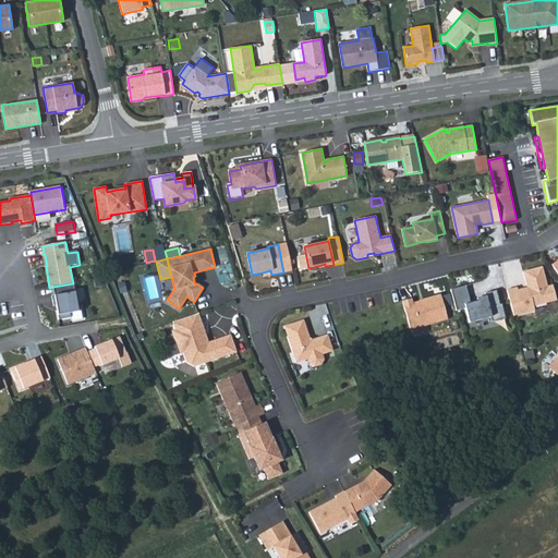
[(517,288),(507,290),(514,315),(535,310),(534,306),(557,300),(553,284),(547,287),(542,267),(523,271),(528,288),(529,289),(526,292),(525,291),(519,292),(518,290),(517,288)]
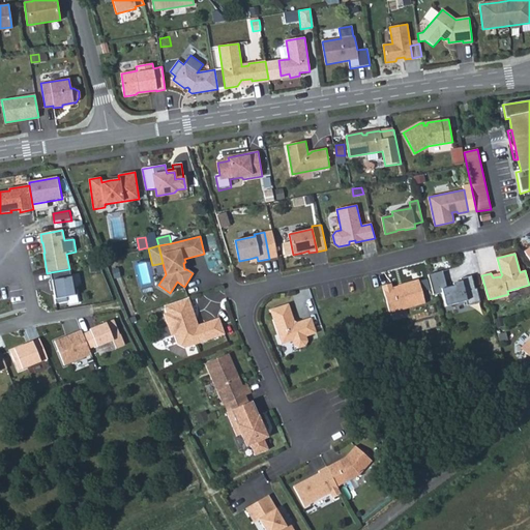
[(69,269),(51,272),(52,282),(50,282),(51,291),(54,290),(56,303),(67,302),(66,297),(78,296),(76,287),(74,288),(70,269),(69,269)]
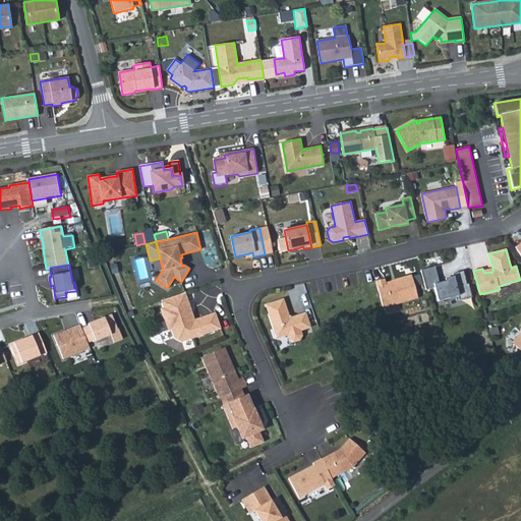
[(435,267),(420,270),(426,290),(435,288),(438,301),(458,296),(460,300),(471,297),(468,284),(466,284),(463,272),(453,274),(453,275),(454,279),(446,281),(439,283),(435,267)]
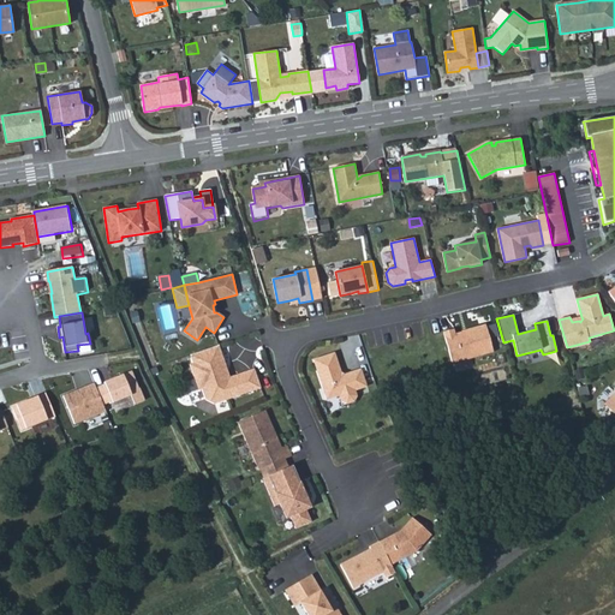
[(454,329),(443,332),(452,363),(494,352),(487,324),(455,334),(454,329)]
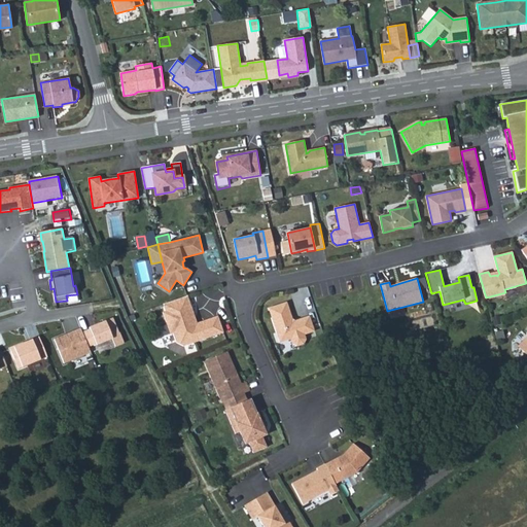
[(187,295),(163,304),(166,312),(163,313),(170,335),(173,334),(176,342),(183,346),(223,332),(217,316),(197,323),(192,322),(189,313),(192,312),(187,295)]
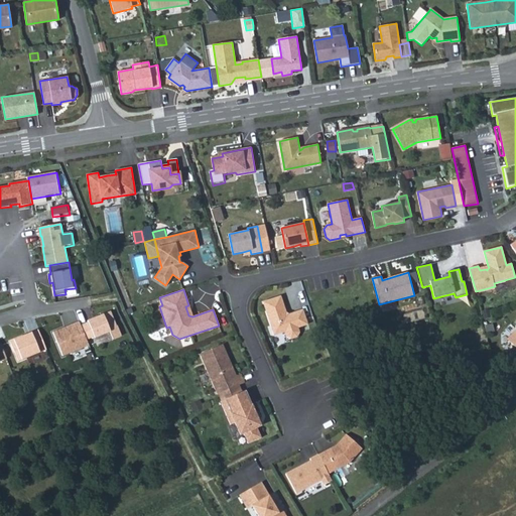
[(281,296),(264,303),(277,337),(287,333),(289,337),(294,339),(300,337),(302,332),(300,328),(310,324),(304,308),(291,314),(290,315),(287,313),(281,296)]
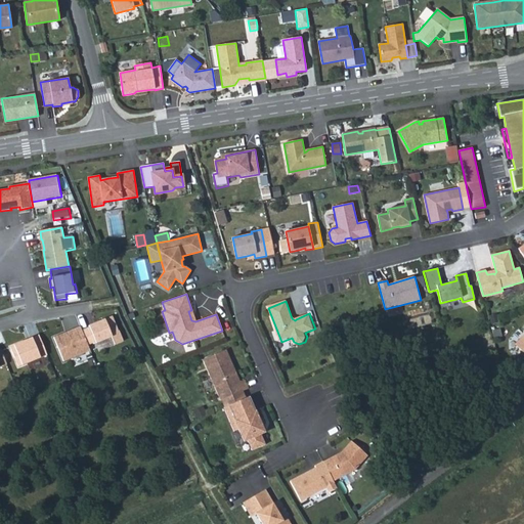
[(82,332),(87,346),(95,344),(95,345),(112,339),(104,321),(89,328),(89,329),(82,332)]
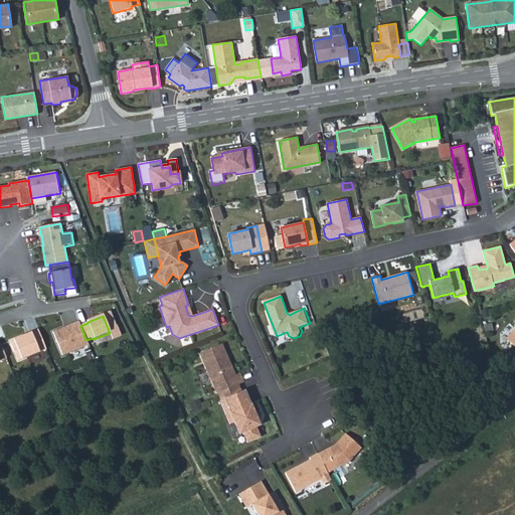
[(61,356),(88,346),(86,340),(80,326),(78,322),(52,332),(61,356)]
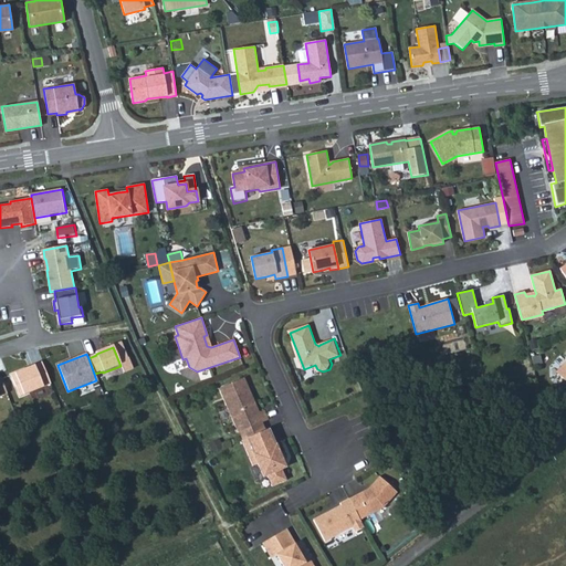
[(11,374),(19,396),(50,384),(42,362),(11,374)]
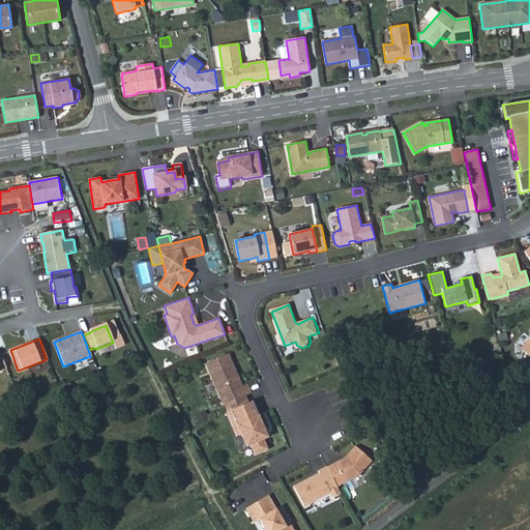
[(245,395),(246,394),(242,386),(240,381),(238,382),(232,369),(234,367),(229,353),(205,363),(224,405),(225,405),(245,395)]
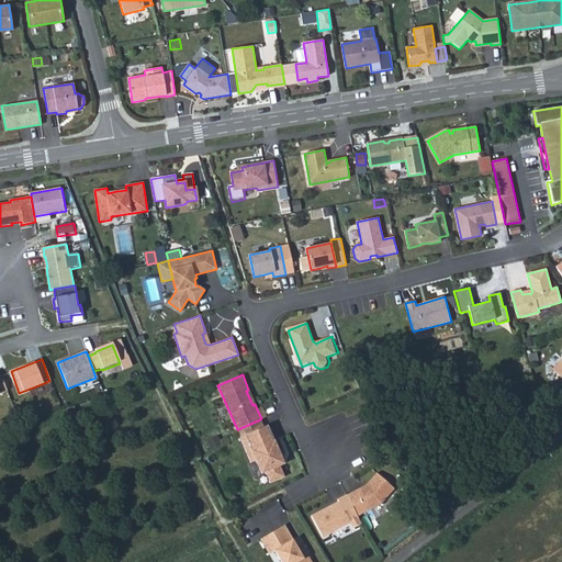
[(262,407),(257,409),(261,418),(267,416),(262,407)]
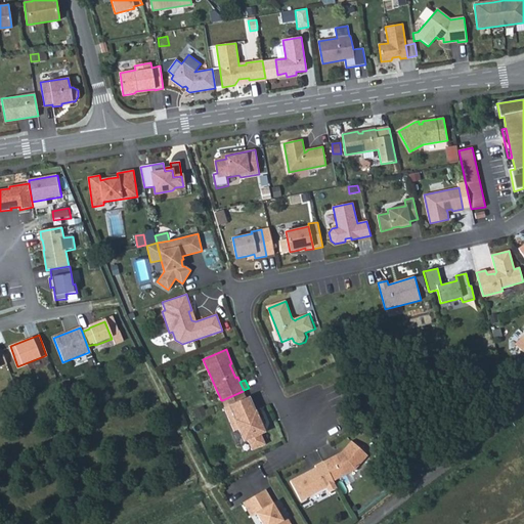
[(243,391),(222,400),(225,407),(246,398),(243,391)]
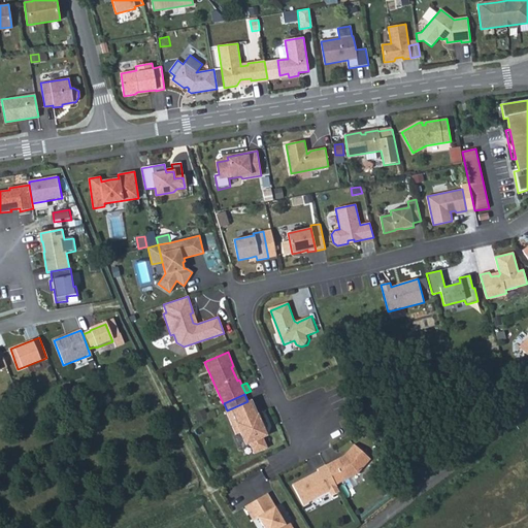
[(227,410),(225,410),(236,434),(240,432),(245,444),(249,443),(254,454),(267,448),(262,437),(266,435),(264,429),(266,428),(263,421),(261,422),(251,399),(248,401),(227,410)]
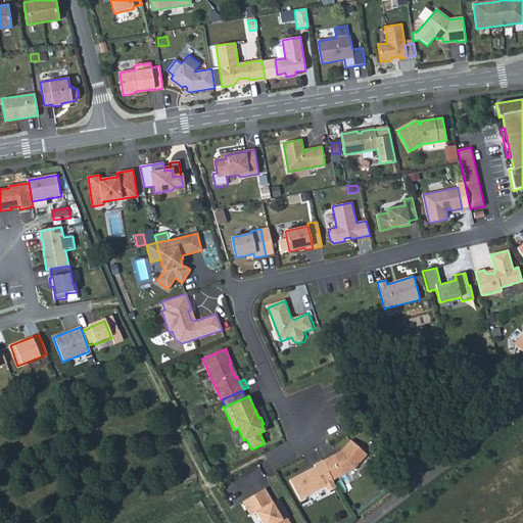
[(338,454),(323,461),(333,480),(354,469),(367,455),(350,440),(341,452),(341,453),(338,455),(338,454)]
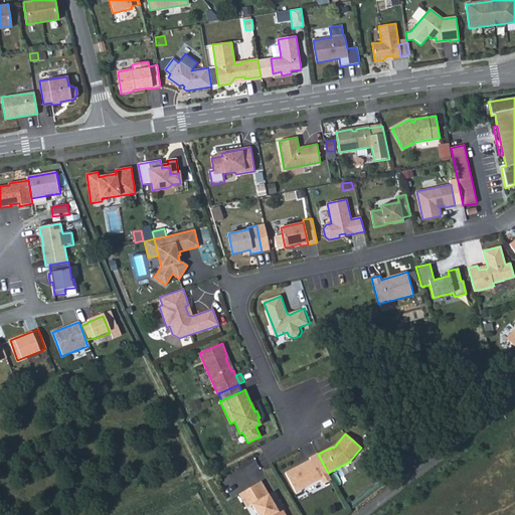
[(318,454),(310,458),(311,460),(299,467),(299,466),(285,473),(296,493),(321,480),(323,484),(331,480),(328,473),(318,454)]
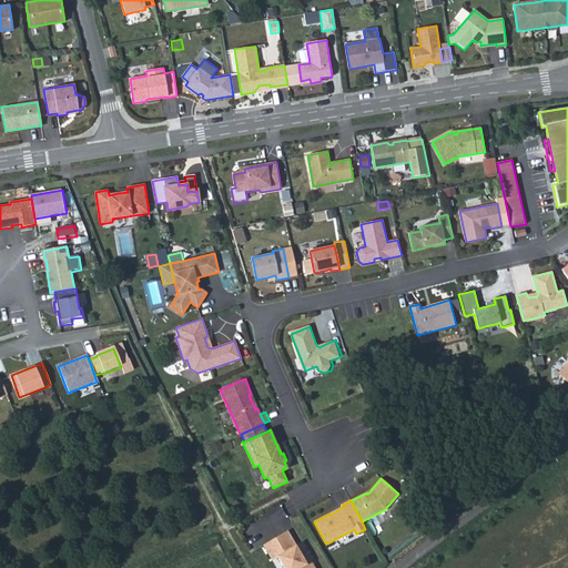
[(287,530),(279,536),(287,550),(296,546),(287,530)]
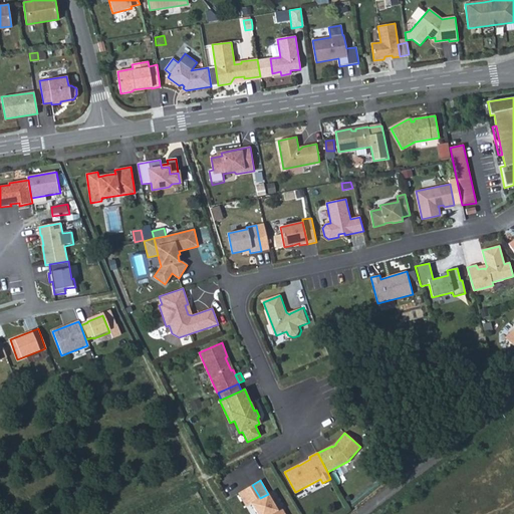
[(252,485),(238,493),(246,507),(251,504),(257,513),(284,513),(282,513),(280,509),(270,492),(268,494),(260,498),(252,485)]
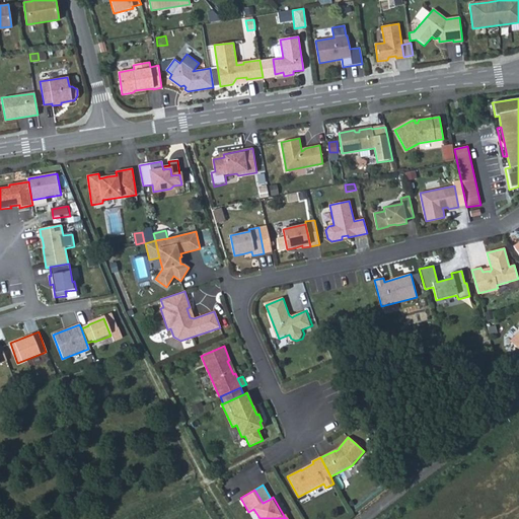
All buildings are outlined.
